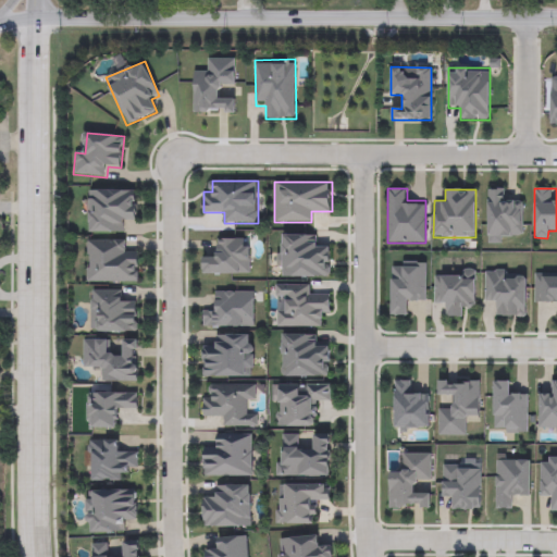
[(523,200),(522,233),(510,233),(510,243),(487,243),(487,189),(509,189),(509,200),(523,200)]
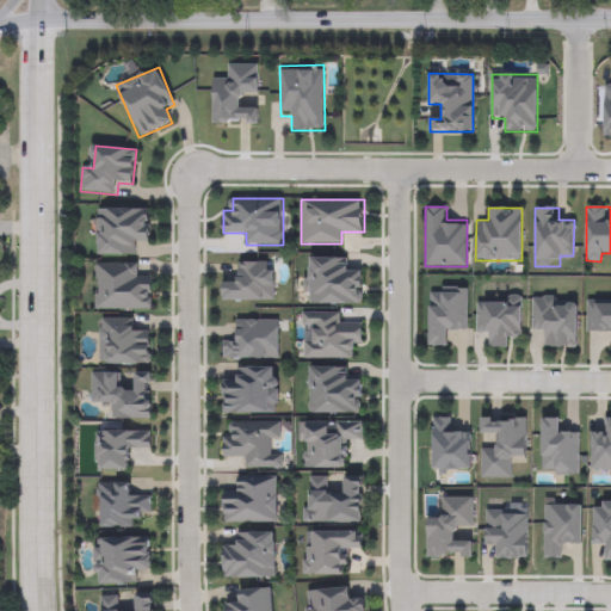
[(150,209),(150,242),(137,242),(137,255),(97,255),(97,209),(150,209)]
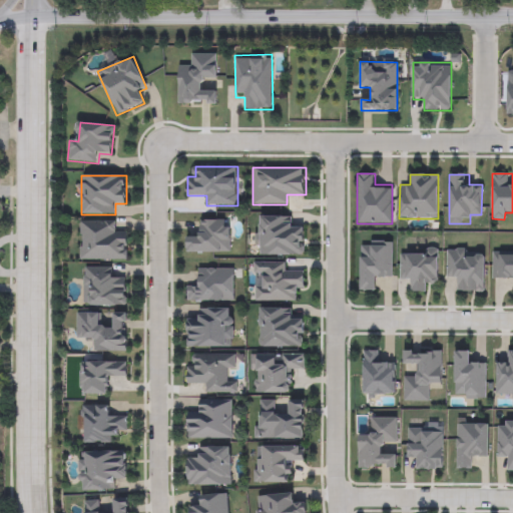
[(304,255),(255,255),(255,216),(294,216),(294,225),(304,225),(304,255)]
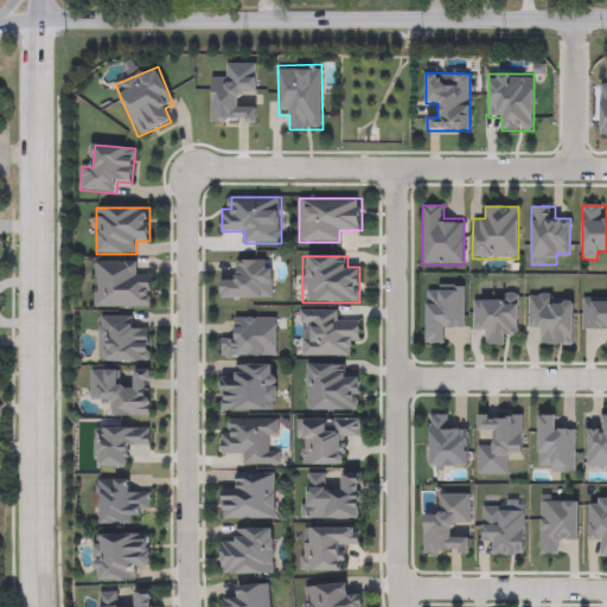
[(273,260),(273,299),(222,299),(222,275),(235,275),(235,260),(273,260)]
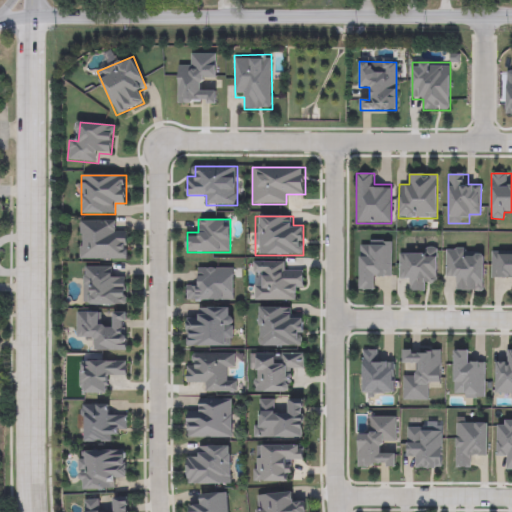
[(80,259),(80,221),(117,221),(117,230),(127,230),(127,259),(80,259)]
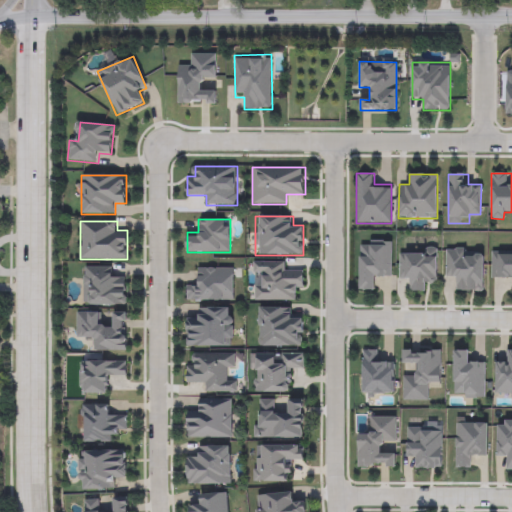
[(381,290),(359,290),(359,240),(393,240),(393,280),(381,280),(381,290)]
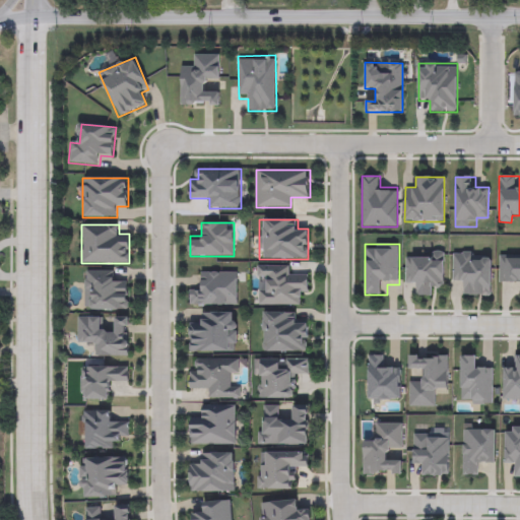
[(445,252),(444,285),(434,285),(434,296),(415,296),(415,284),(405,284),(405,257),(414,257),(414,252),(445,252)]
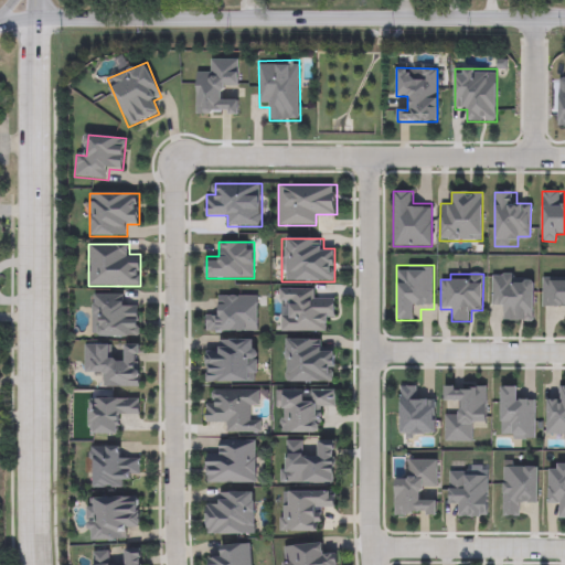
[(491,309),(491,274),(533,274),(533,321),(502,321),(502,309),(491,309)]
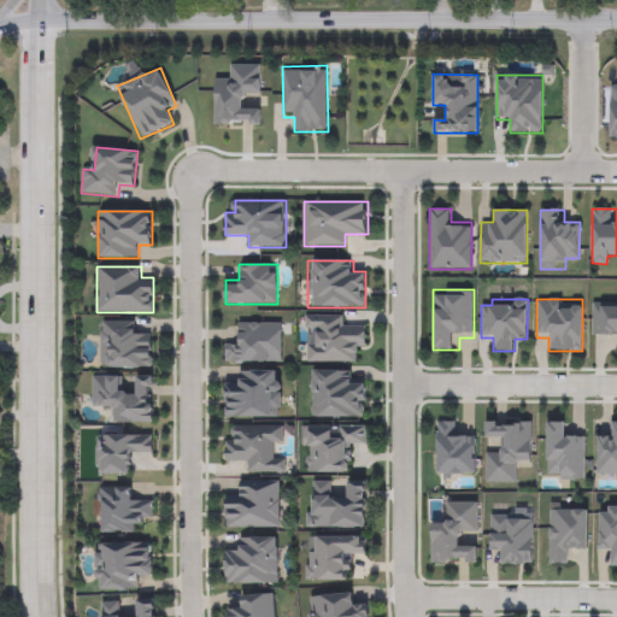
[(616,350),(616,336),(592,336),(592,304),(616,304),(616,350)]
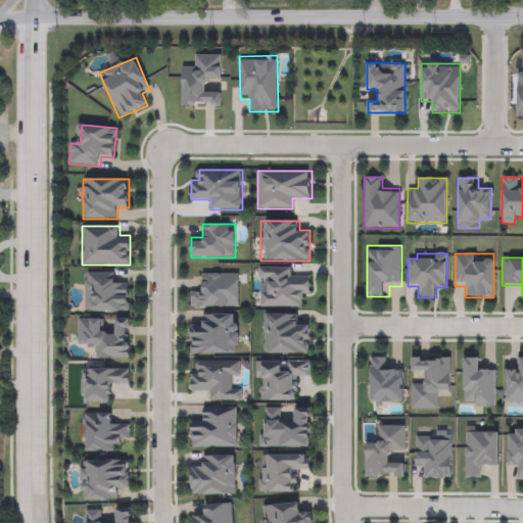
[(258,306),(259,280),(258,280),(258,267),(289,267),(289,277),(311,277),(311,297),(300,297),(300,307),(258,306)]
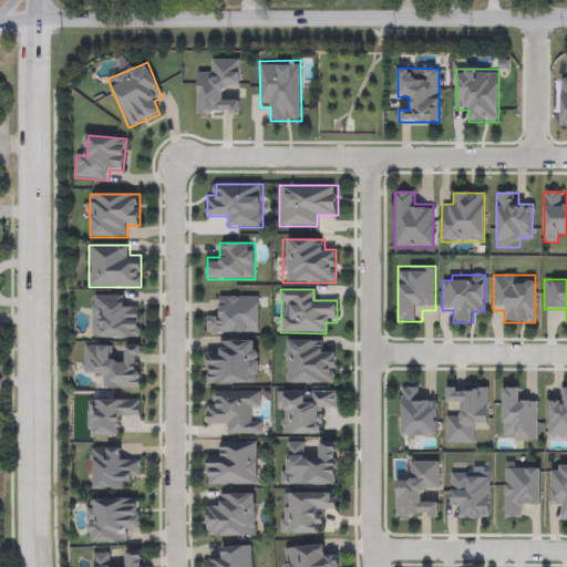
[(140,338),(93,338),(93,295),(129,295),(129,307),(140,307),(140,338)]
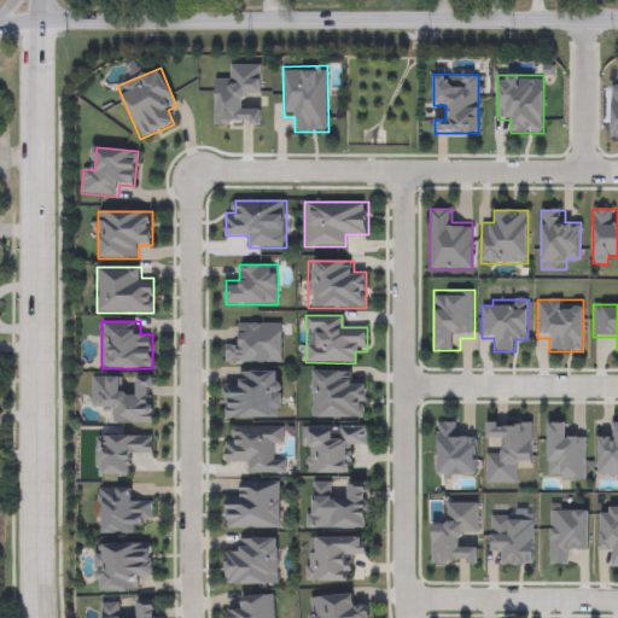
[(283,362),(226,362),(226,349),(239,349),(239,324),(283,324),(283,362)]
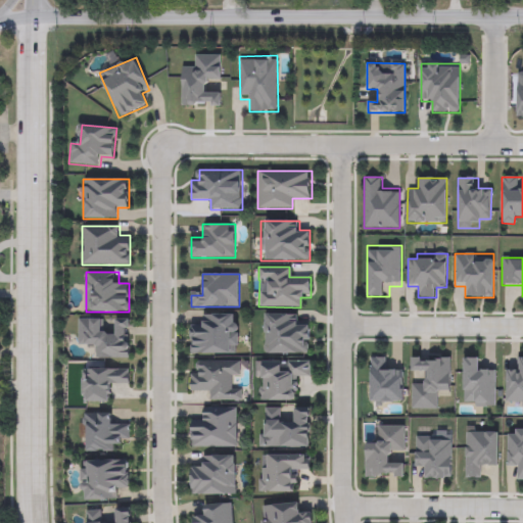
[(299,314),(299,323),(308,323),(308,353),(264,353),(264,314),(299,314)]
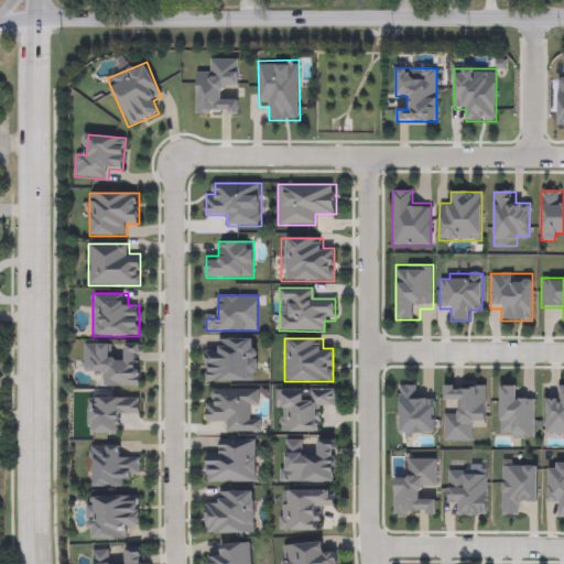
[(257,339),(257,381),(206,381),(206,350),(217,350),(217,339),(257,339)]
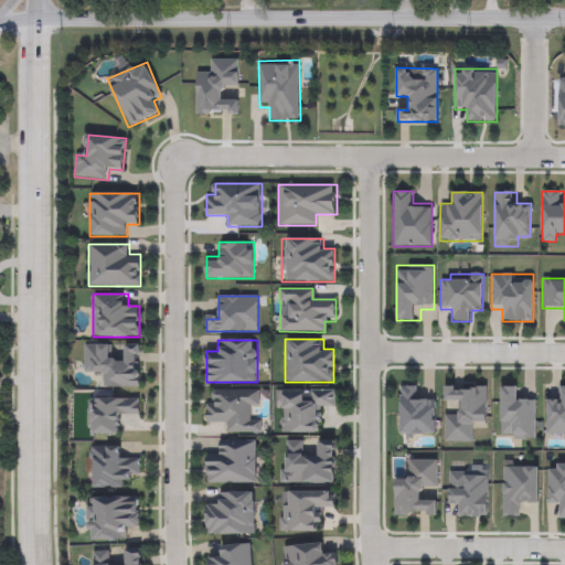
[(141,344),(141,387),(106,387),(106,375),(85,375),(85,344),(109,344),(109,355),(128,355),(128,344),(141,344)]
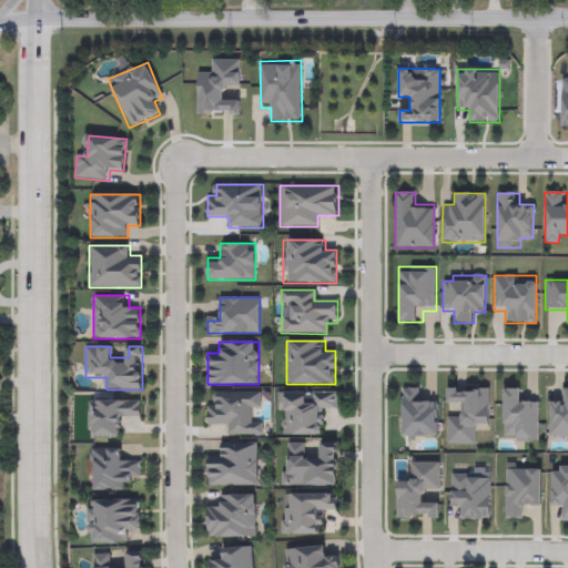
[(424,388),(424,399),(437,399),(437,440),(402,440),(402,388),(424,388)]
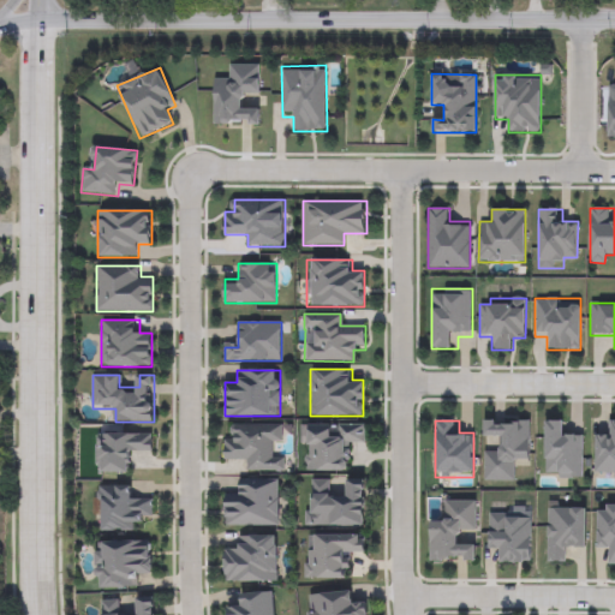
[(544,478),(544,421),(557,421),(557,433),(583,433),(583,478),(544,478)]
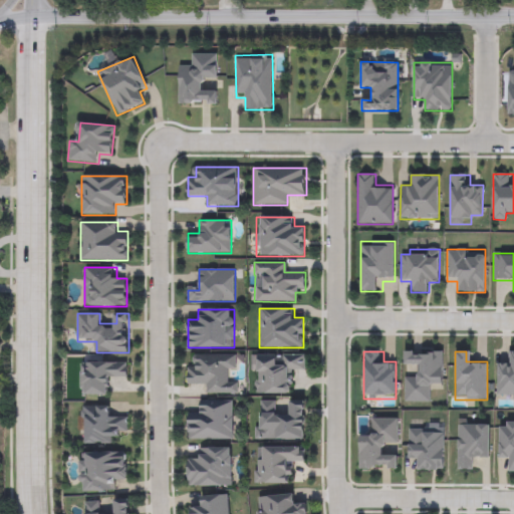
[(513,351),(513,400),(513,397),(497,397),(497,361),(507,361),(507,351),(513,351)]
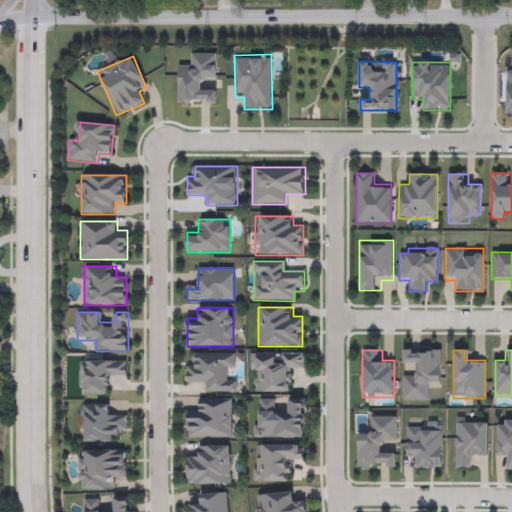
[(236,354),(236,372),(227,372),(227,381),(236,381),(236,392),(206,392),(206,383),(186,383),(186,363),(196,363),(196,353),(236,354)]
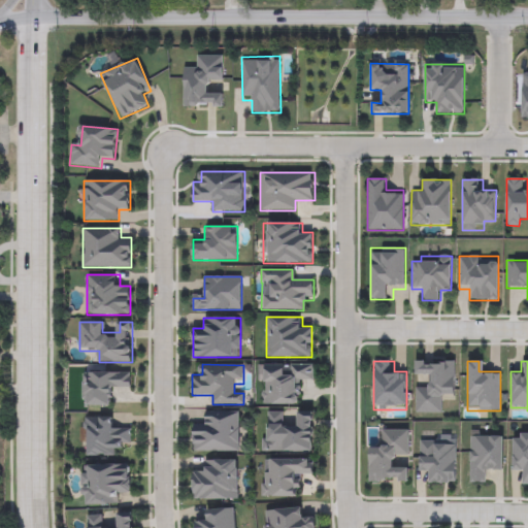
[(261,404),(261,364),(315,364),(315,385),(303,385),(303,404),(261,404)]
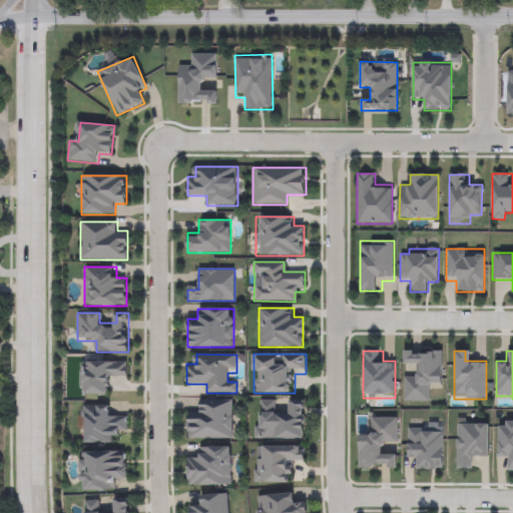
[(79,362),(127,362),(127,374),(110,374),(110,395),(79,395),(79,362)]
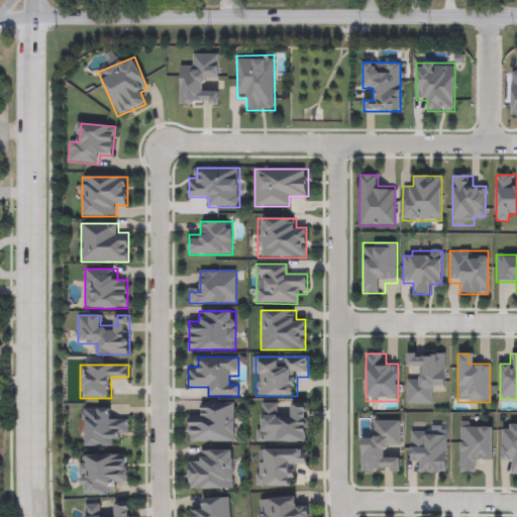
[(235,442),(189,442),(189,413),(200,413),(200,403),(235,403),(235,442)]
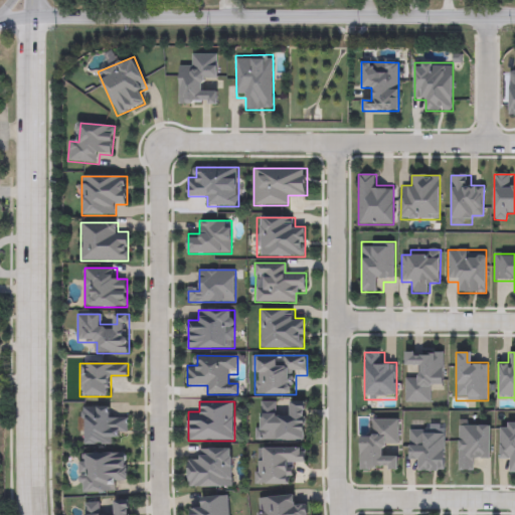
[(307,401),(307,441),(255,441),(255,401),(276,401),(276,412),(289,412),(289,401),(307,401)]
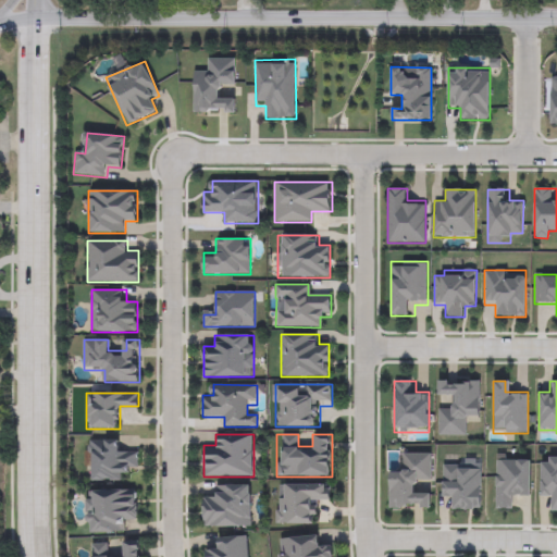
[(138,452),(138,470),(126,470),(126,481),(88,481),(88,440),(115,440),(115,452),(138,452)]
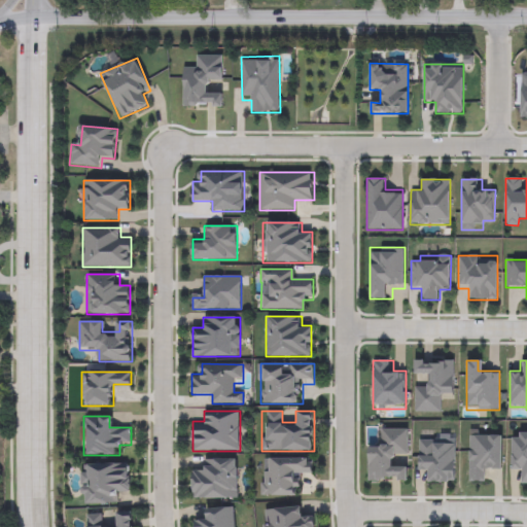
[(408,456),(397,456),(397,466),(408,466),(408,481),(367,481),(367,449),(379,449),(379,429),(408,429),(408,456)]
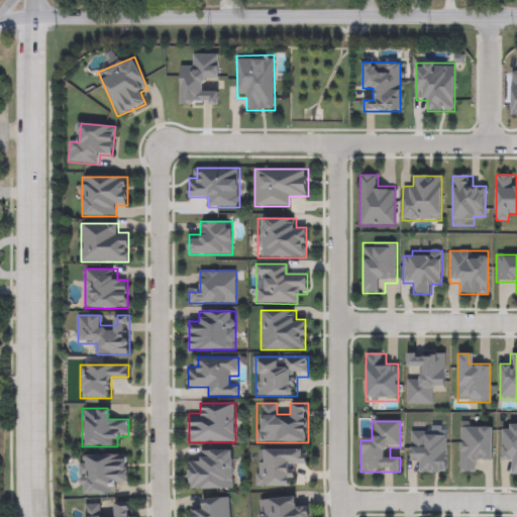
[(516,475),(512,475),(512,464),(502,464),(502,424),(516,424),(516,475)]
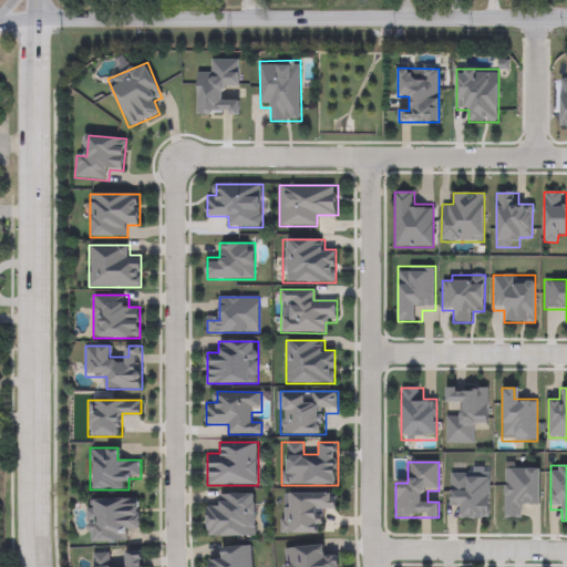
[(450,507),(450,473),(490,473),(490,519),(462,519),(462,507),(450,507)]
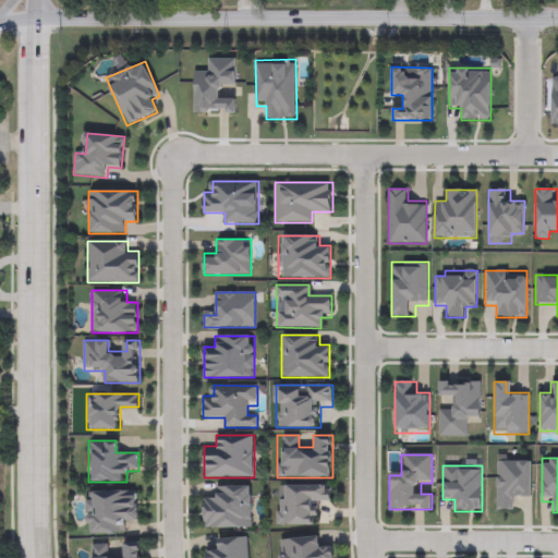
[(276,485),(331,485),(331,504),(320,504),(320,516),(311,516),(311,525),(276,525),(276,485)]
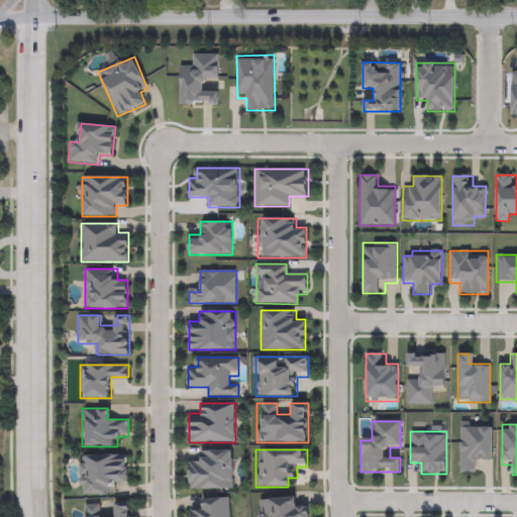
[(234,450),(234,489),(189,489),(189,459),(200,459),(200,450),(234,450)]
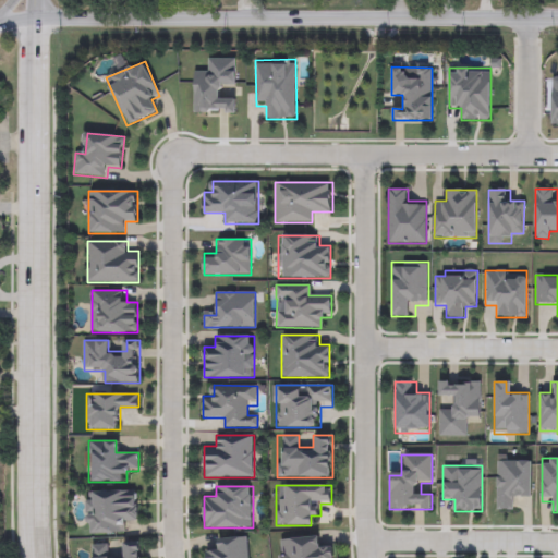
[(138,522),(128,522),(128,533),(86,534),(85,492),(137,490),(138,522)]
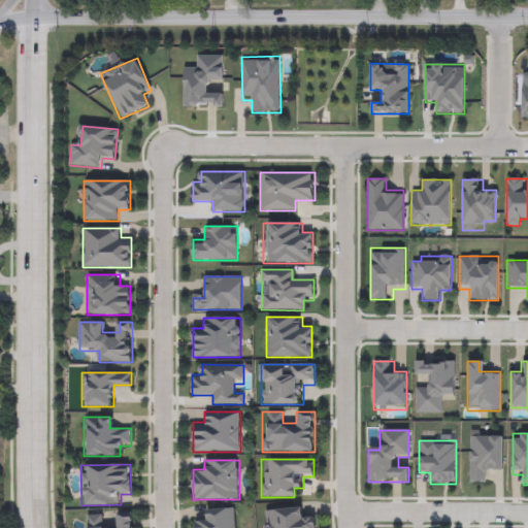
[(204,510),(235,507),(236,527),(195,527),(195,522),(205,521),(204,510)]
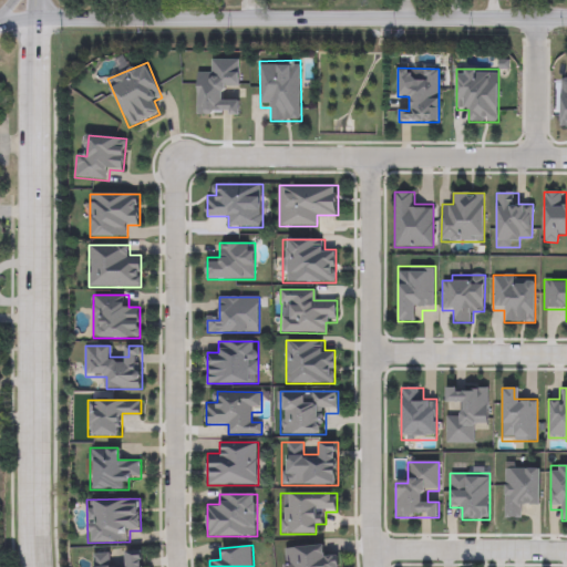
[(282,566),(281,548),(325,545),(326,555),(338,554),(338,566),(282,566)]
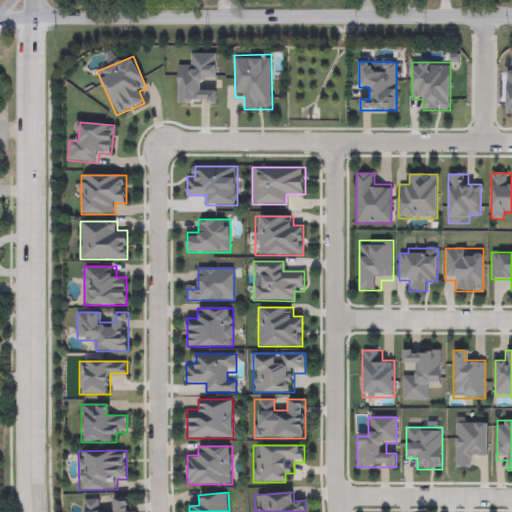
[(80,511),(80,500),(99,499),(99,508),(114,508),(113,498),(129,497),(129,511),(80,511)]
